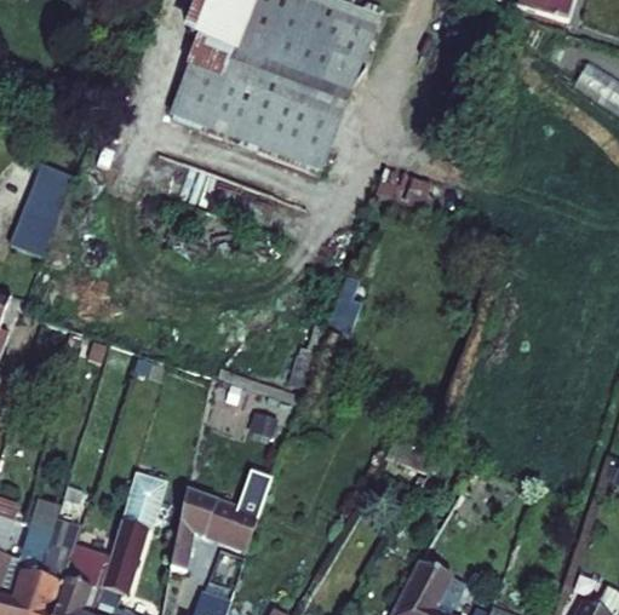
[(354,41),(366,9),(342,0),(201,0),(189,33),(201,38),(171,119),(246,147),(294,23),(354,41)]
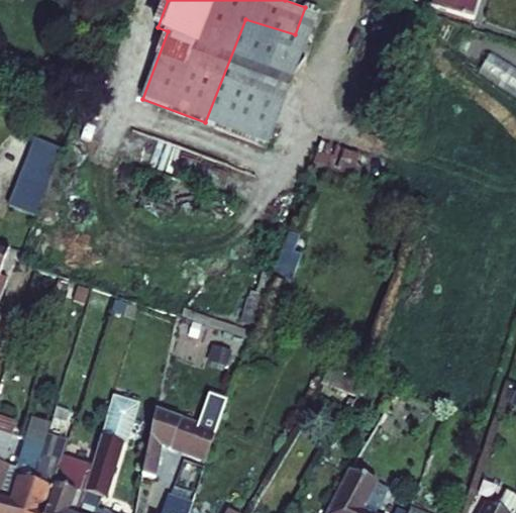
[(433,0),(432,4),(473,15),(478,0),(433,0)]
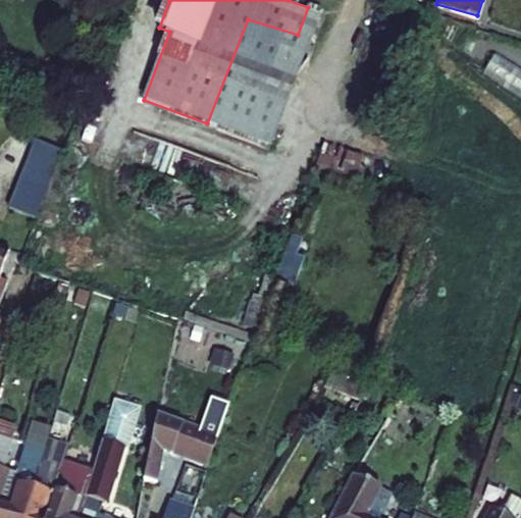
[(207,123),(268,146),(319,11),(308,7),(298,35),(248,19),(207,123)]
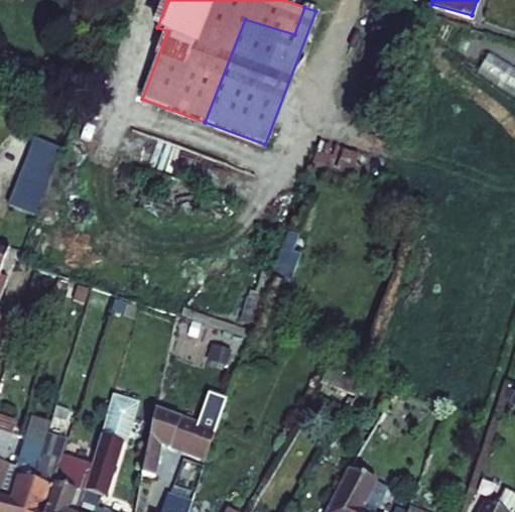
[(38,211),(65,143),(36,133),(11,201),(38,211)]
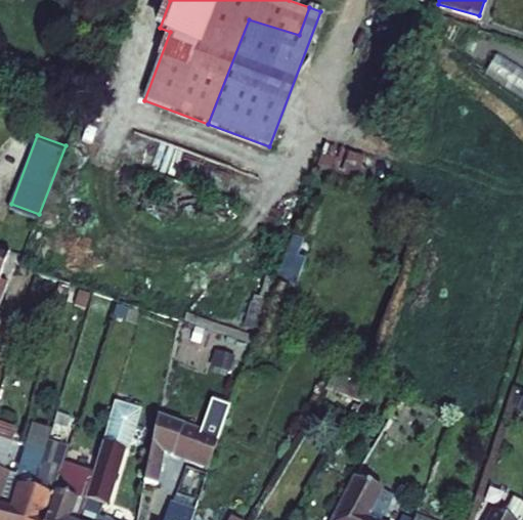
[(325,141),(316,165),(362,183),(372,160),(325,141)]
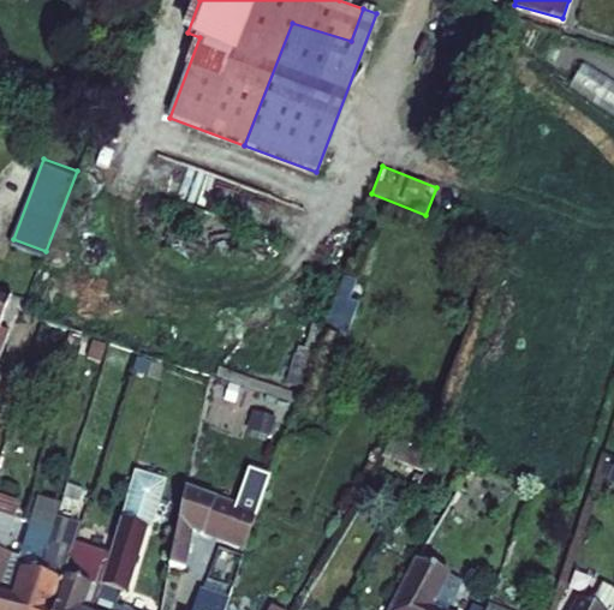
[(323,327),(345,334),(358,300),(347,297),(355,277),(344,274),(323,327)]
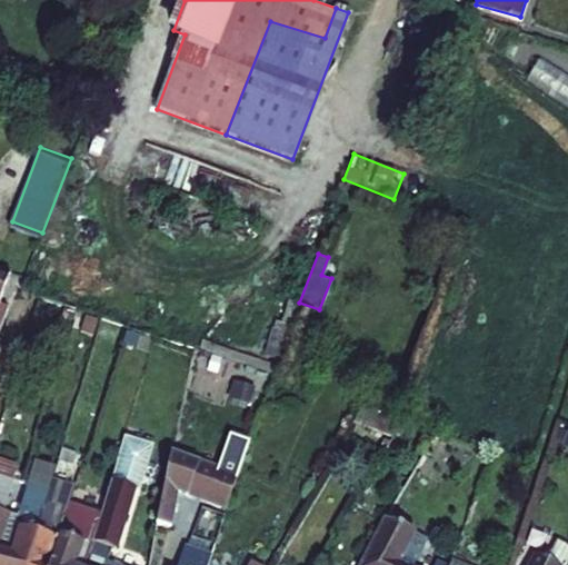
[(262,352),(277,357),(297,301),(289,299),(281,320),(275,318),(262,352)]
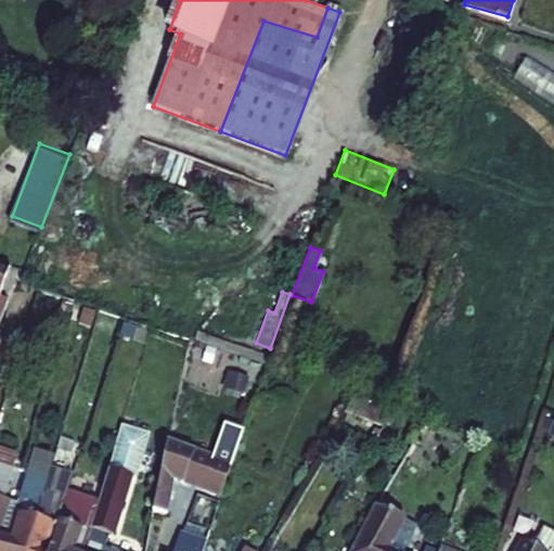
[(227,385),(243,391),(248,375),(232,370),(227,385)]
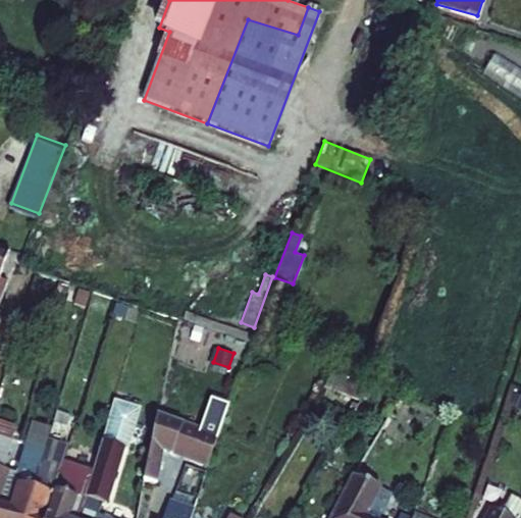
[(324,382),(361,397),(368,383),(331,369),(324,382)]
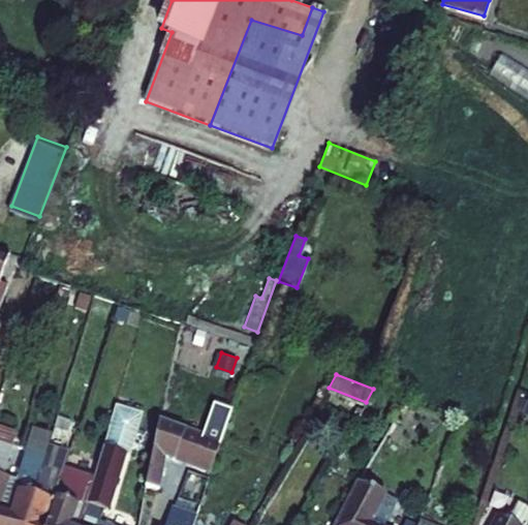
[(107,503),(125,451),(129,452),(142,409),(116,402),(94,474),(85,503),(76,524),(116,524),(98,519),(102,505),(107,503)]
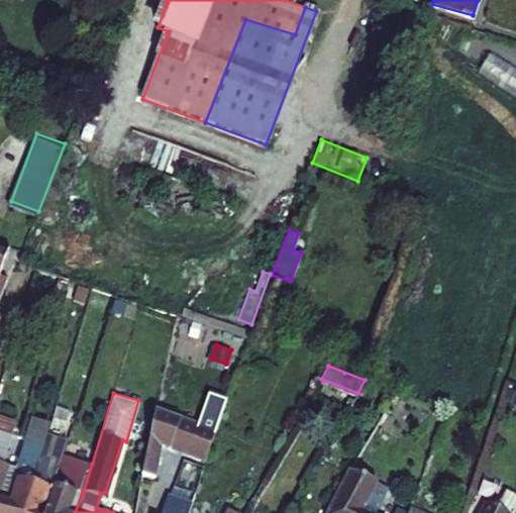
[(155,409),(141,474),(156,477),(162,444),(205,459),(215,430),(155,409)]
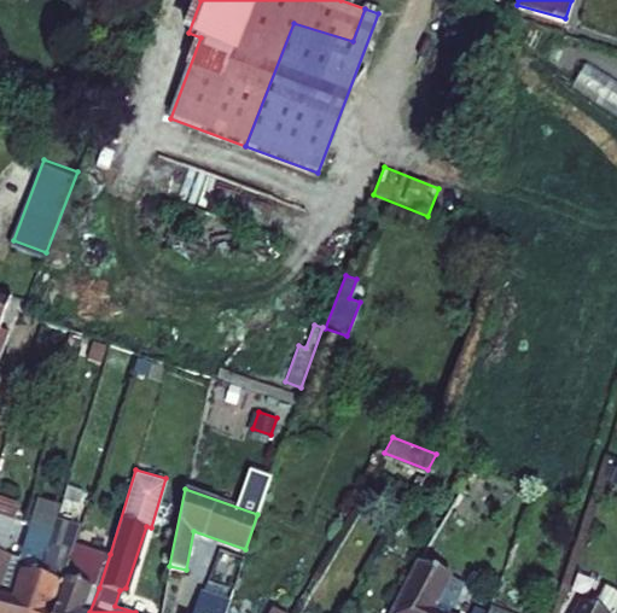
[(4,612),(9,597),(0,594),(0,560),(18,501),(0,495),(0,612),(4,612)]
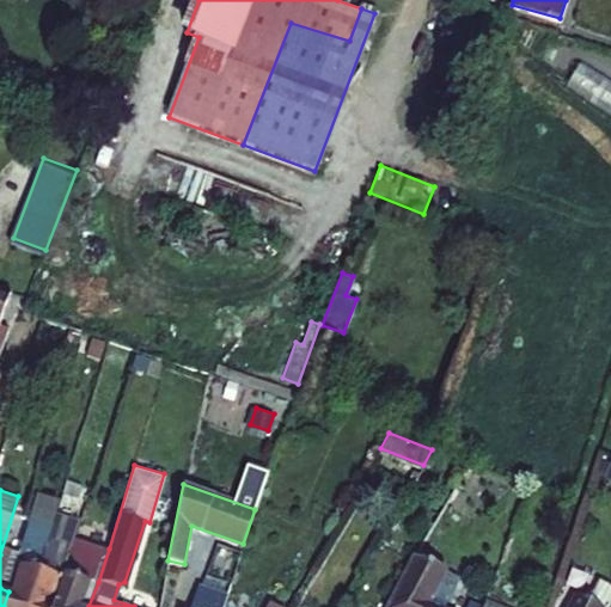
[(53,525),(56,509),(60,500),(40,492),(32,519),(53,525)]
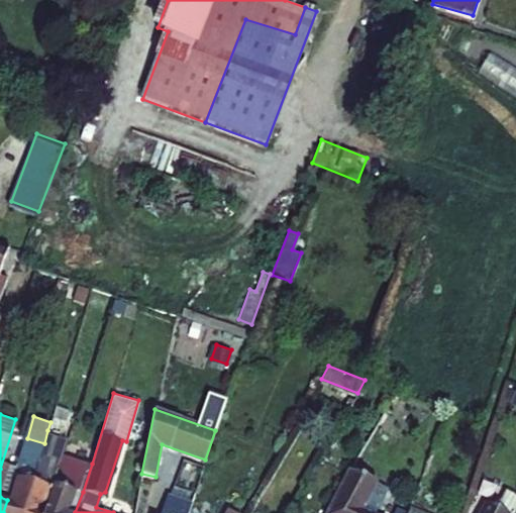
[(43,512),(62,456),(63,453),(68,436),(47,430),(44,443),(24,512),(43,512)]
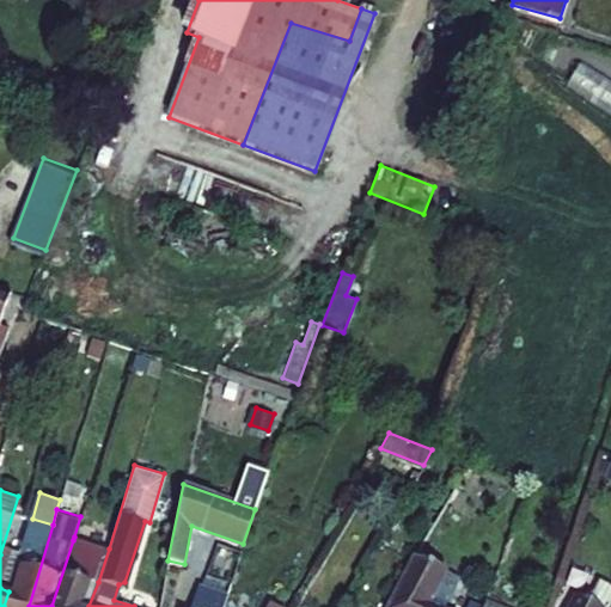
[(30,517),(17,563),(8,592),(4,606),(29,606),(53,525),(32,519),(30,517)]
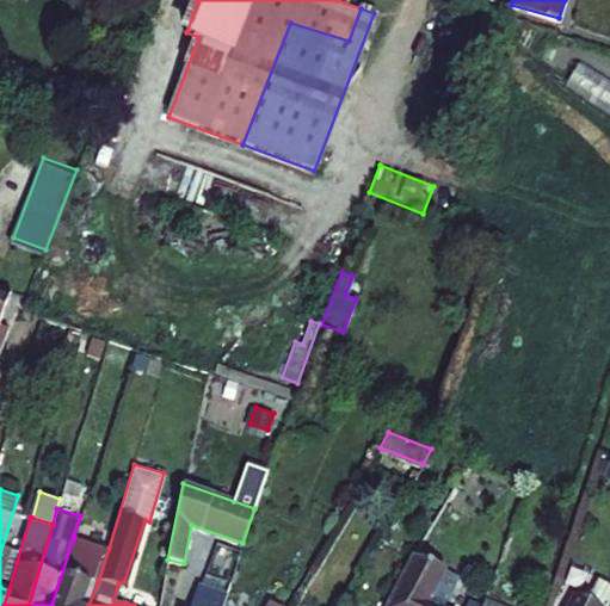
[(91,542),(90,544),(73,539),(51,605),(88,605),(98,581),(109,548),(91,542)]
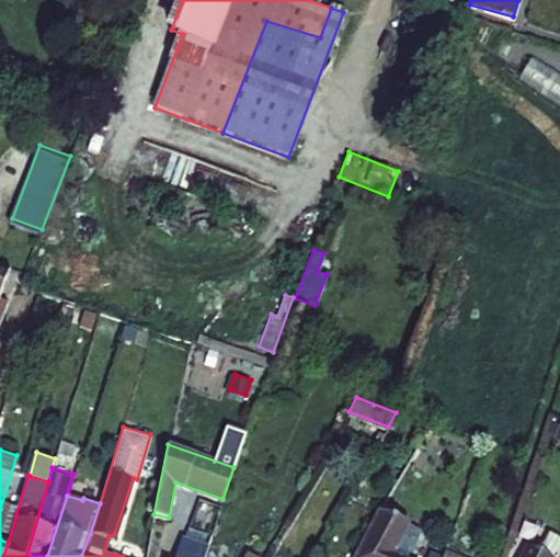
[(391,514),(396,502),(384,497),(378,508),(391,514)]
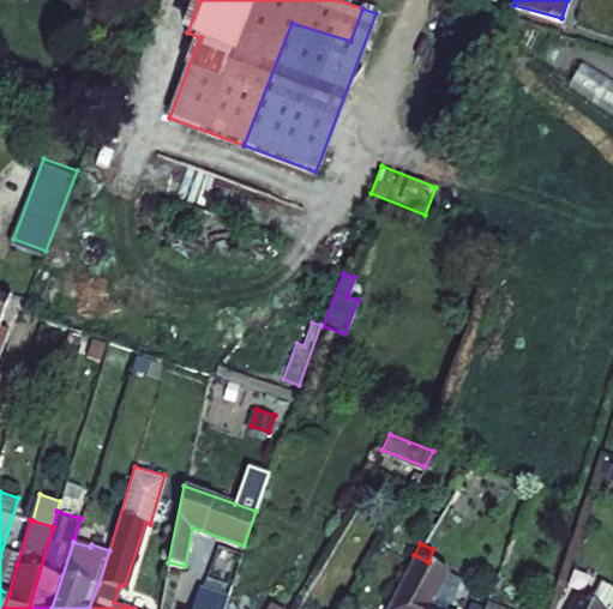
[(481,608),(482,608),(469,601),(464,608),(442,608),(433,604),(449,572),(428,562),(414,555),(386,608),(481,608)]
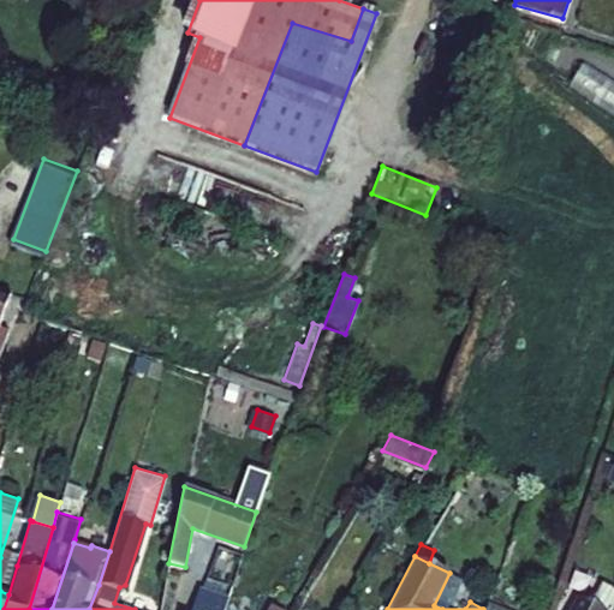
[(0,591),(9,594),(17,566),(0,561),(0,591)]
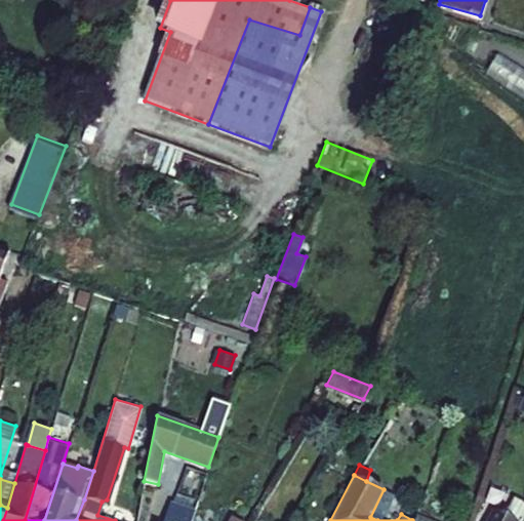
[(377,520),(379,520),(394,494),(384,489),(370,517),(377,520)]
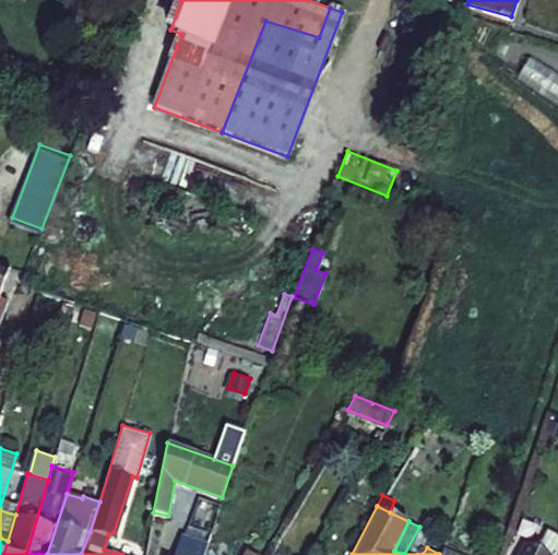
[(557,534),(547,529),(537,547),(549,554),(555,554),(557,550),(557,534)]
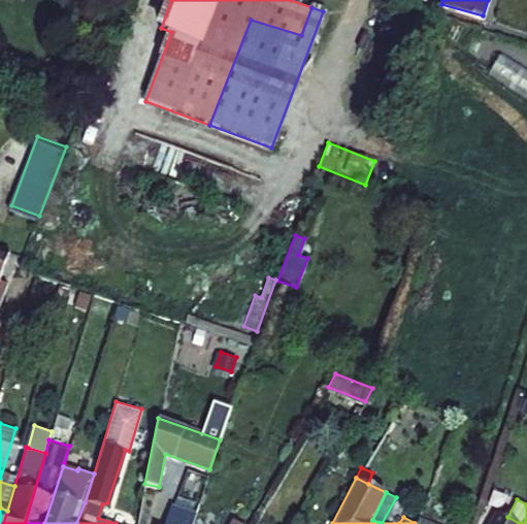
[(163,523),(191,523),(187,523),(190,512),(169,505),(163,523)]
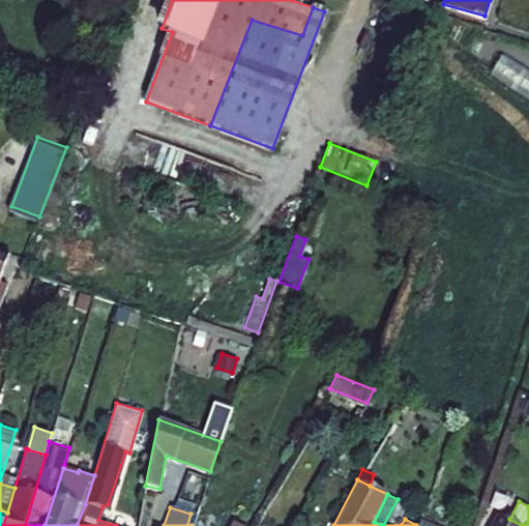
[(498,513),(491,525),(521,525),(509,519),(498,513)]
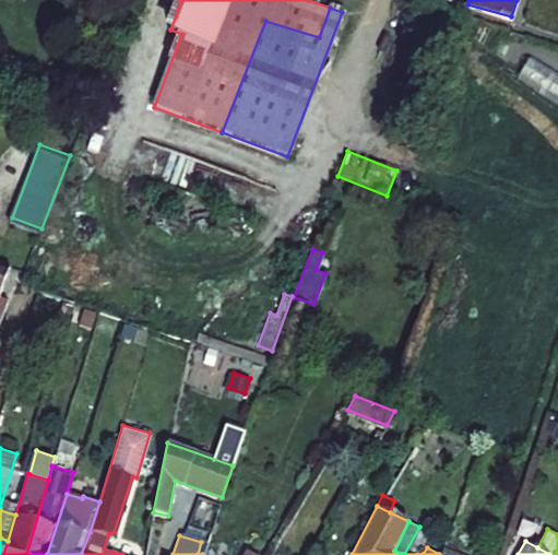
[(198,554),(202,554),(206,544),(201,542),(198,554)]
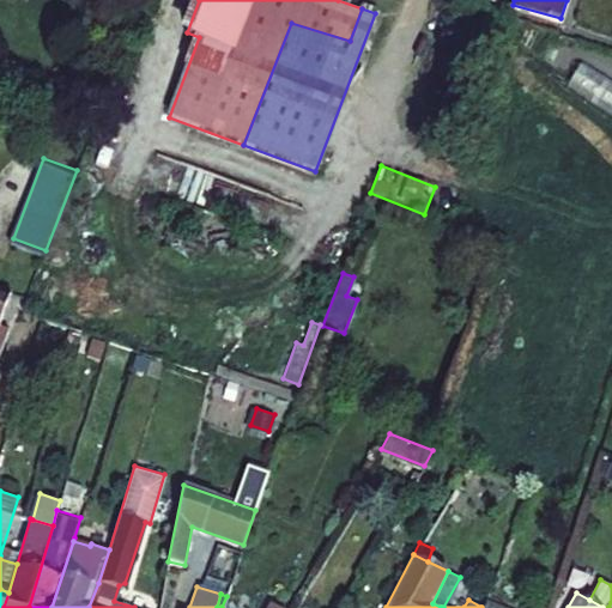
[(508,607),(485,597),(483,603),(494,607),(508,607)]
